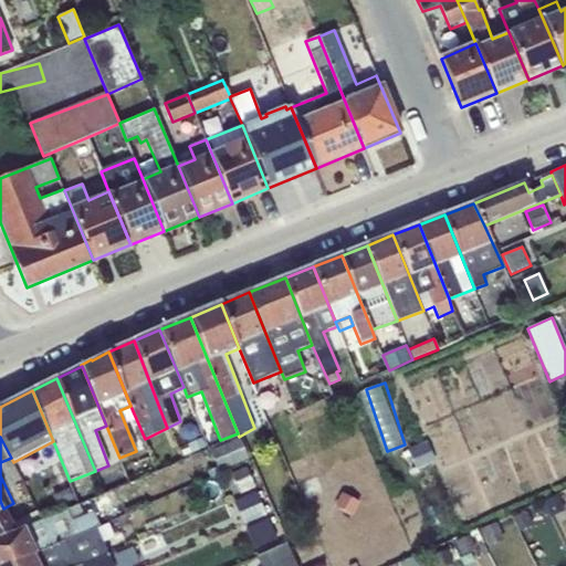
[(240,437),(209,450),(217,467),(208,471),(210,478),(250,460),(240,437)]
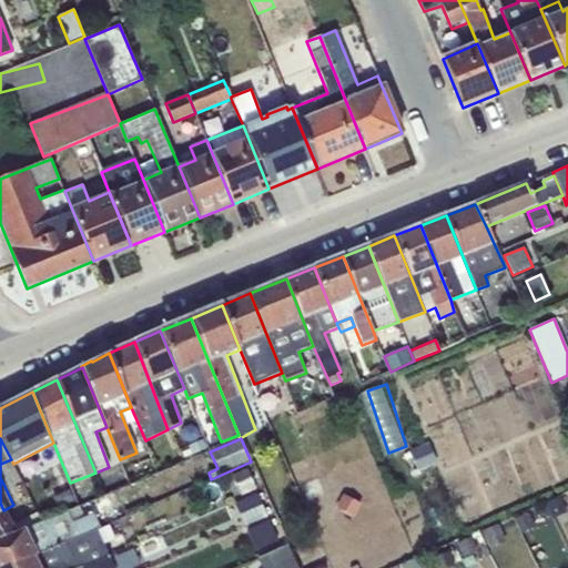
[(429,445),(411,453),(417,469),(436,462),(429,445)]
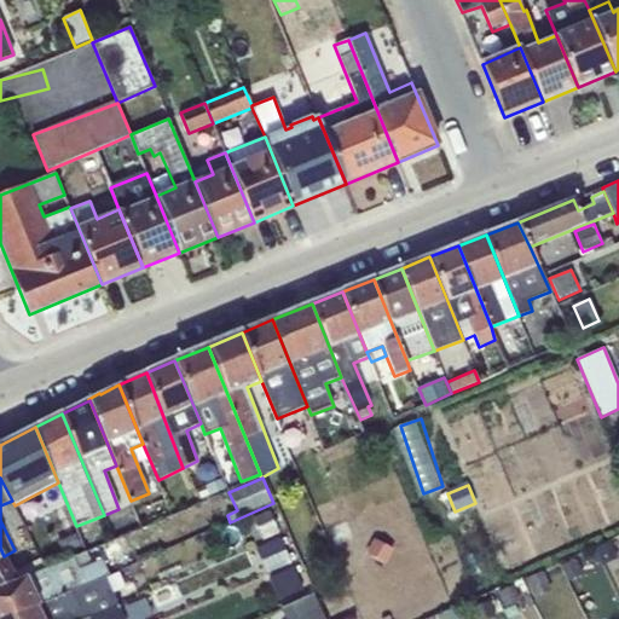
[(281,538),(255,549),(266,573),(291,562),(281,538)]
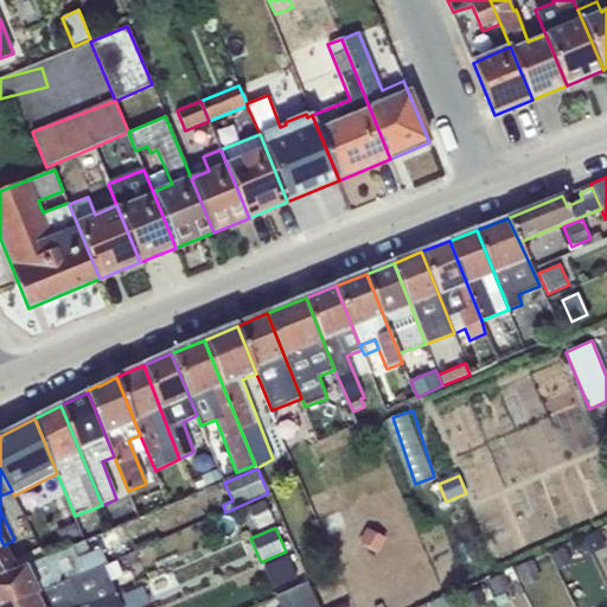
[(366,529),(358,544),(378,555),(387,538),(366,529)]
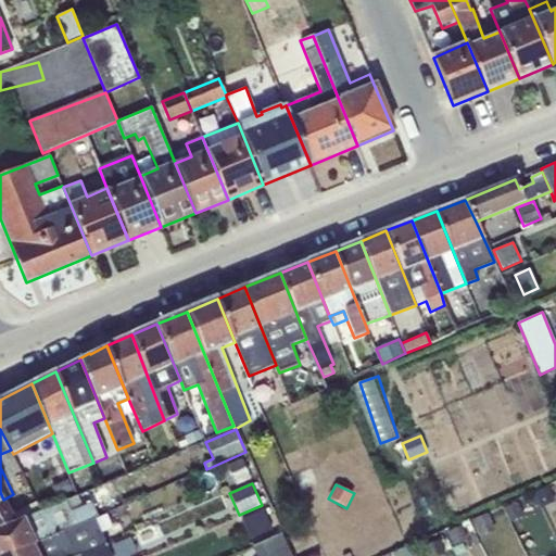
[(555,498),(551,487),(534,493),(541,508),(555,502),(555,498)]
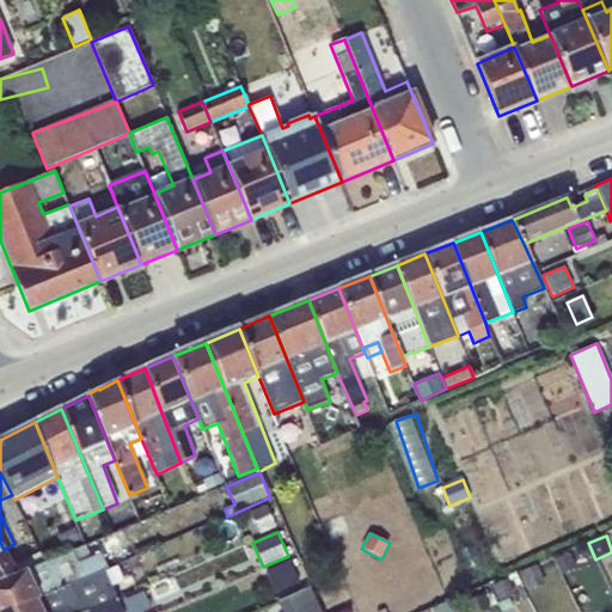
[(0,542),(0,581),(17,575),(11,564),(4,550),(0,542)]
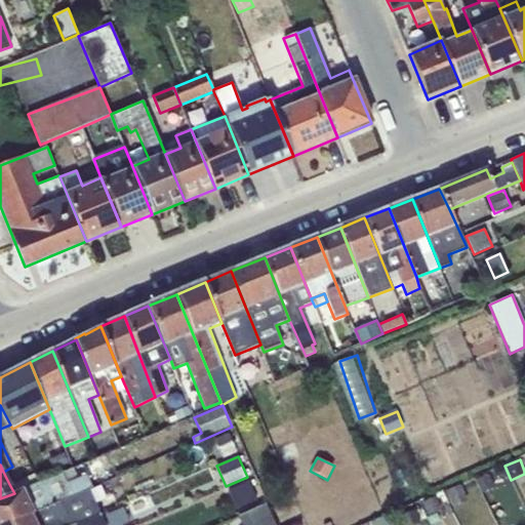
[(38,483),(14,493),(0,498),(0,524),(4,524),(89,489),(92,488),(86,475),(78,479),(73,467),(38,483)]
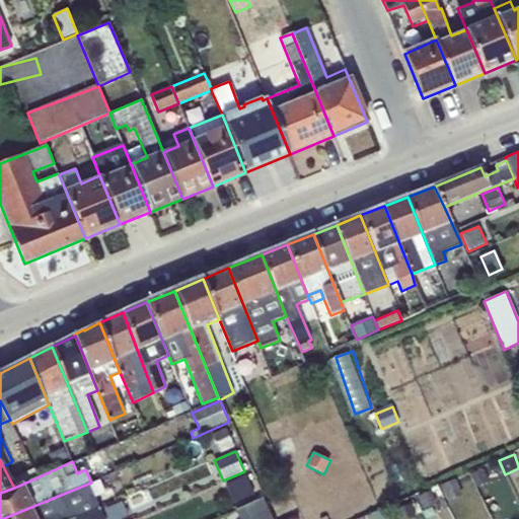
[(14,488),(38,477),(33,467),(9,478),(14,488)]
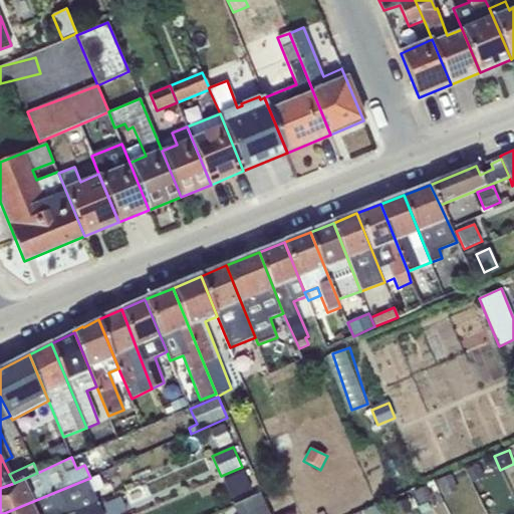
[(243,472),(224,480),(232,499),(252,489),(243,472)]
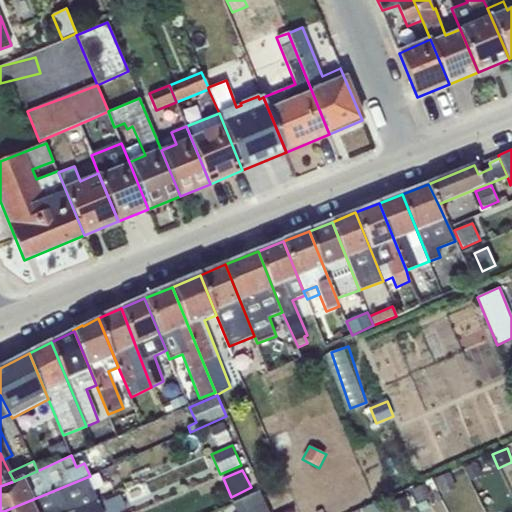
[(449,472),(434,479),(442,495),(456,488),(449,472)]
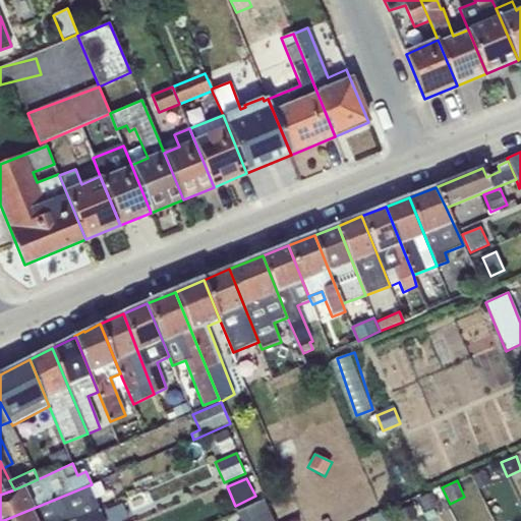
[(73,520),(99,510),(89,485),(4,520),(73,520)]
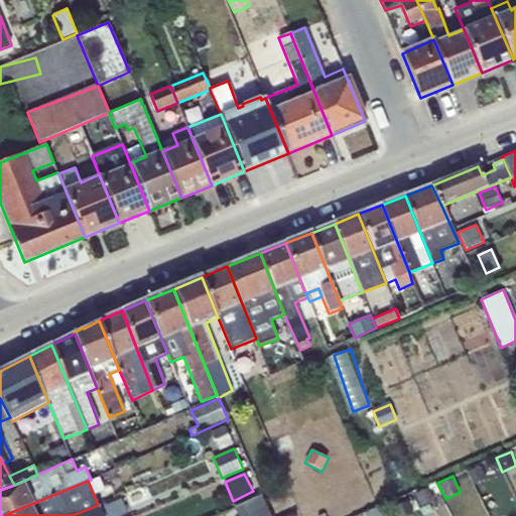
[(426,487),(414,493),(421,507),(419,508),(423,515),(432,510),(429,504),(433,502),(426,487)]
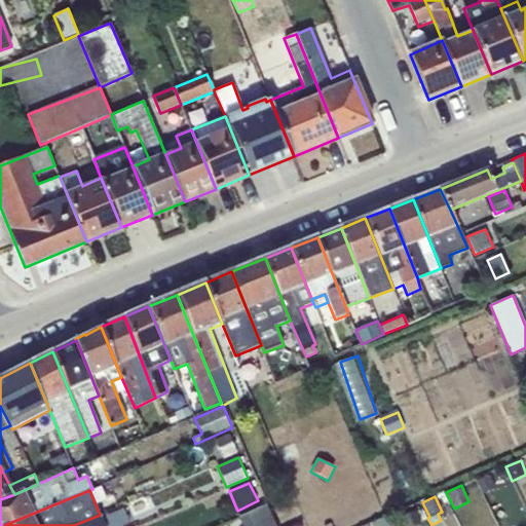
[(274,525),(266,504),(238,517),(242,525),(274,525)]
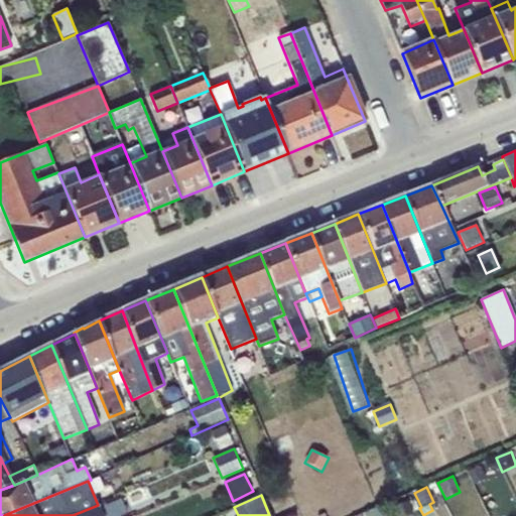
[(407,499),(392,506),(396,515),(405,515),(413,512),(407,499)]
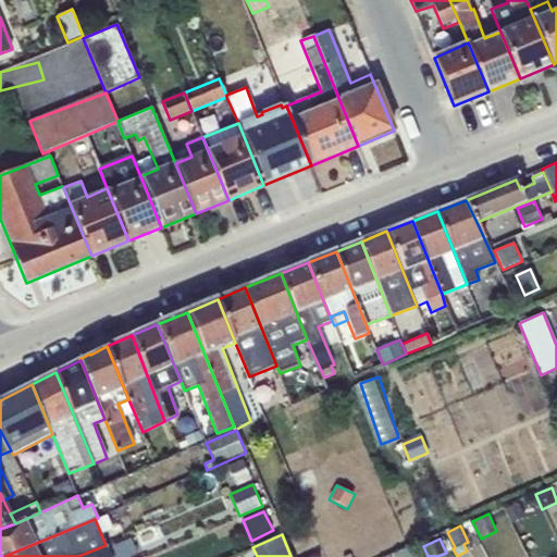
[(131,540),(111,547),(114,556),(126,556),(136,554),(131,540)]
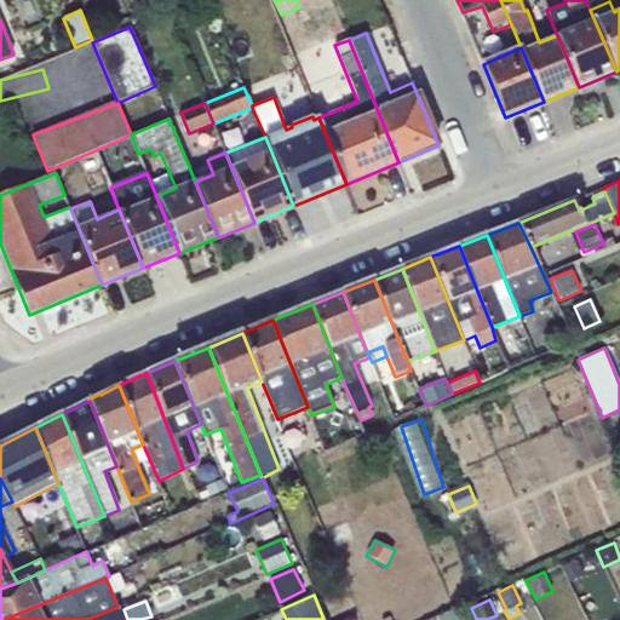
[(466,619),(460,604),(436,615),(437,619),(466,619)]
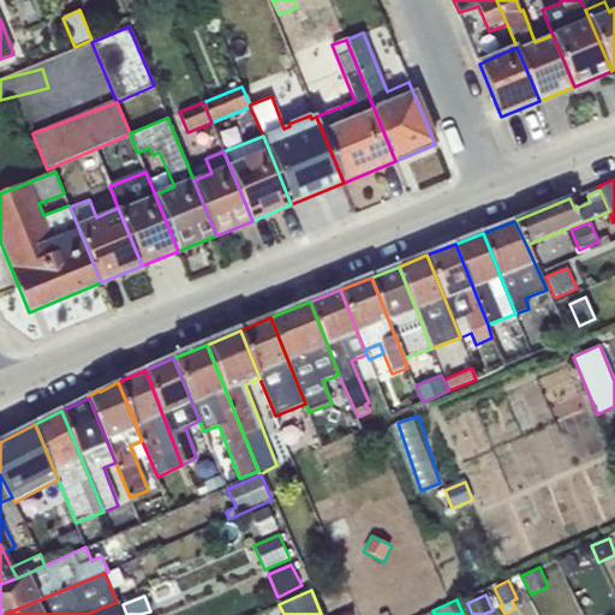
[(123,614),(117,602),(87,614),(123,614)]
